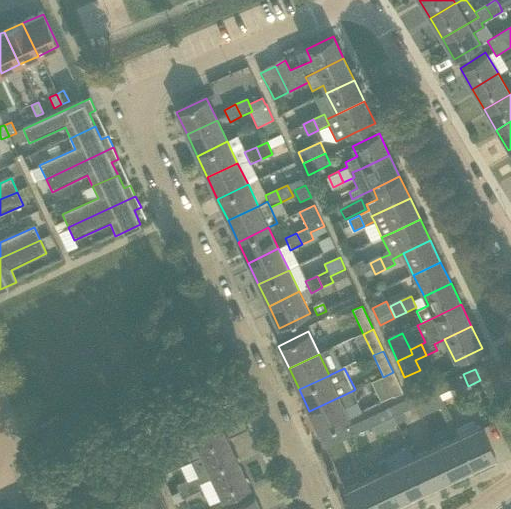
[(403,393),(393,372),(383,377),(393,398),(403,393)]
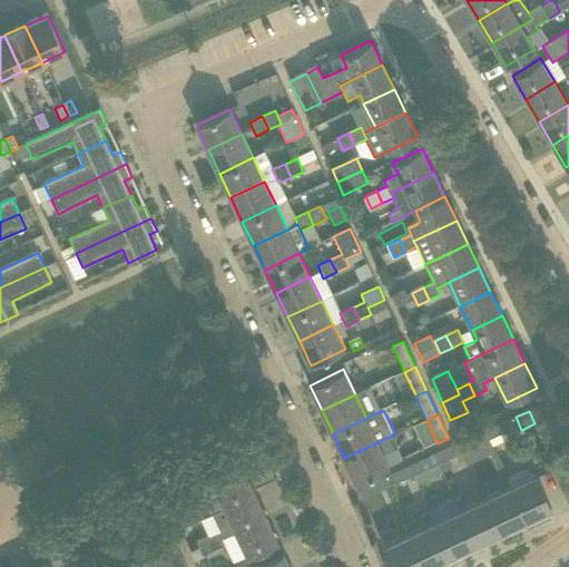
[(503,432),(500,423),(482,431),(487,441),(503,432)]
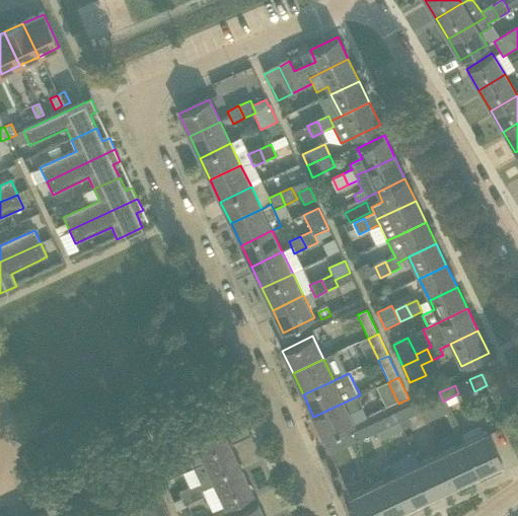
[(421,412),(443,401),(439,392),(417,403),(421,412)]
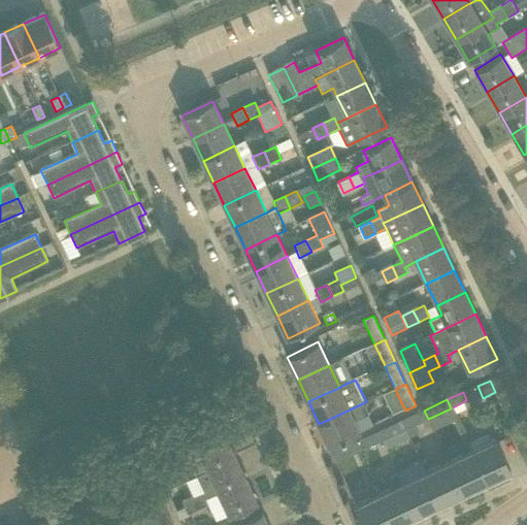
[(319,424),(330,447),(361,431),(356,421),(370,414),(365,402),(319,424)]
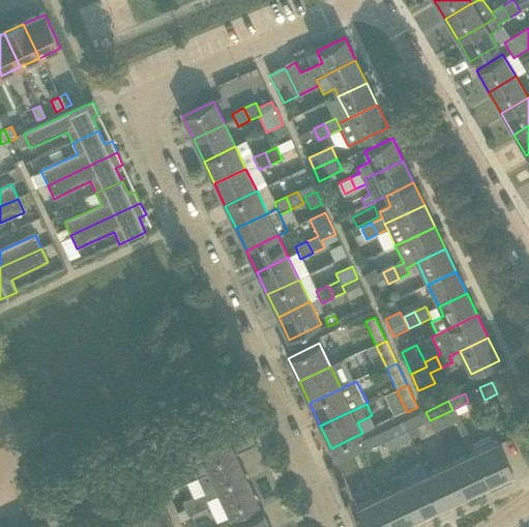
[(403,422),(407,431),(422,425),(430,420),(425,412),(403,422)]
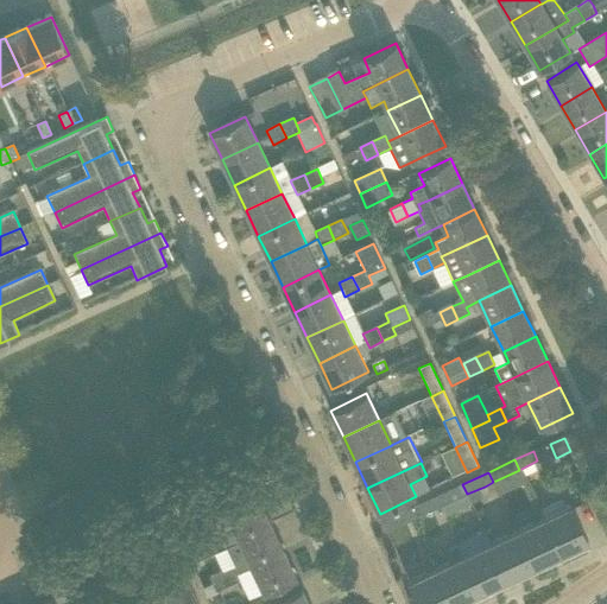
[(228,516),(260,501),(247,476),(216,490),(223,506),(228,516)]
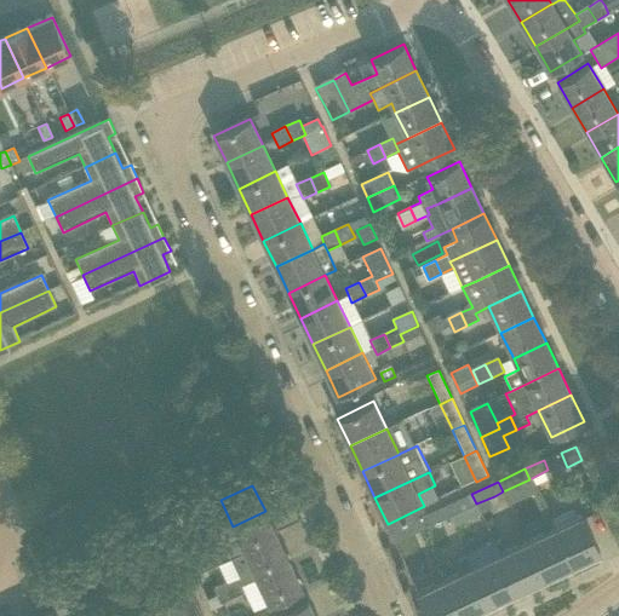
[(445,506),(450,516),(476,504),(471,494),(445,506)]
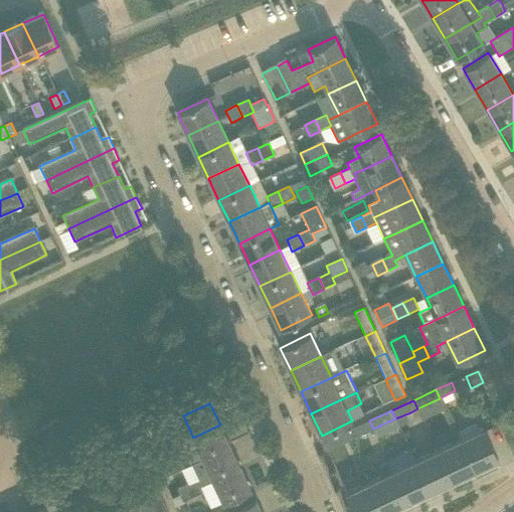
[(350,440),(373,429),(369,420),(346,432),(350,440)]
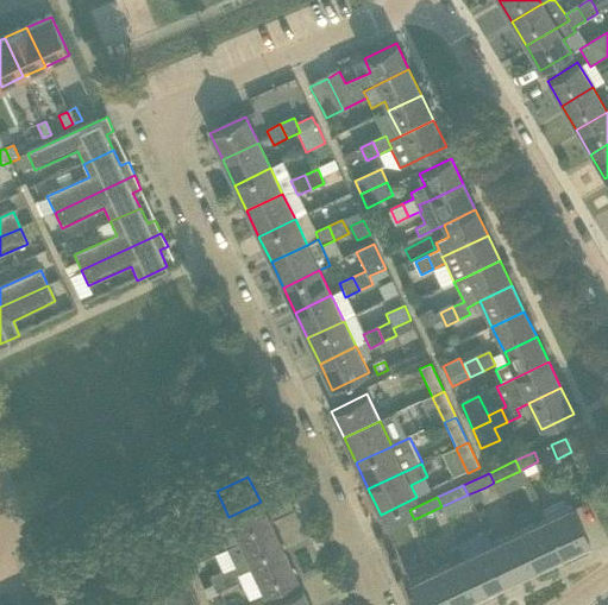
[(234,529),(219,536),(225,549),(229,548),(273,527),(261,502),(229,517),(234,529)]
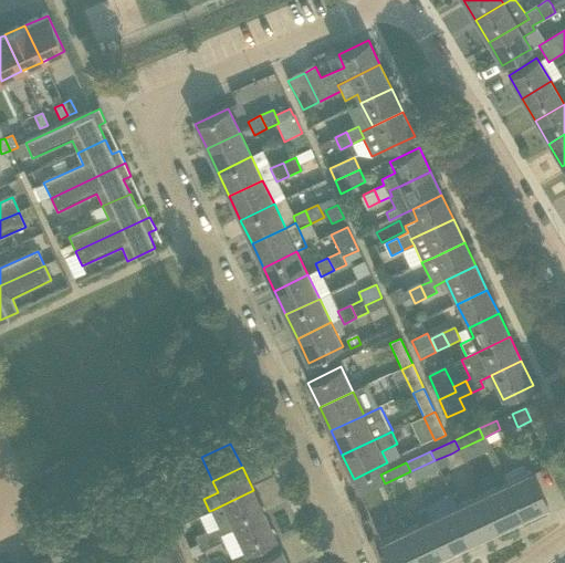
[(533,471),(506,483),(522,517),(548,504),(533,471)]
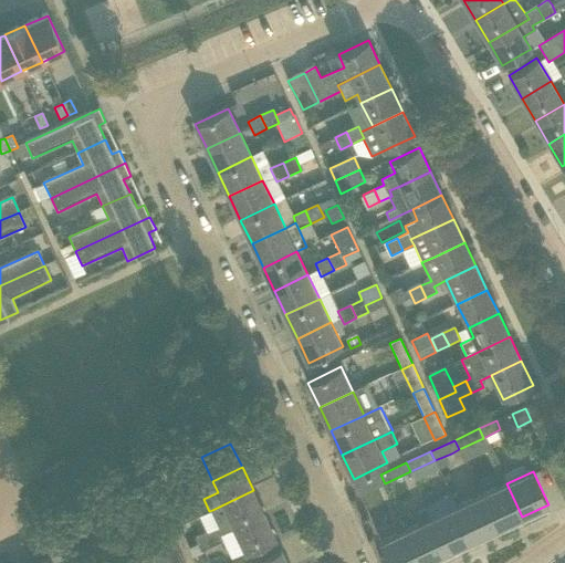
[(357,486),(362,494),(385,483),(380,475),(357,486)]
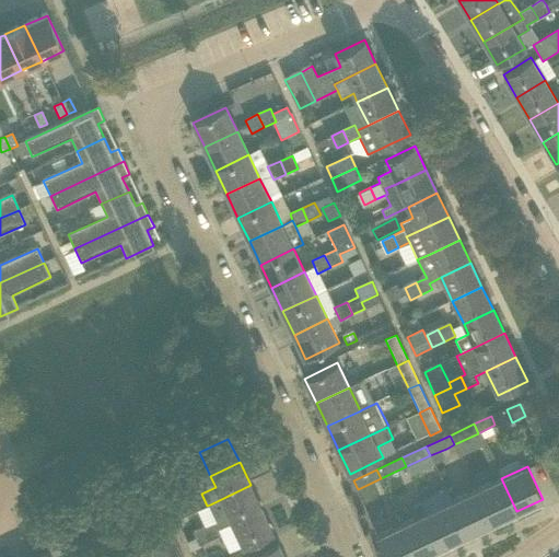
[(201,488),(196,474),(184,480),(189,494),(201,488)]
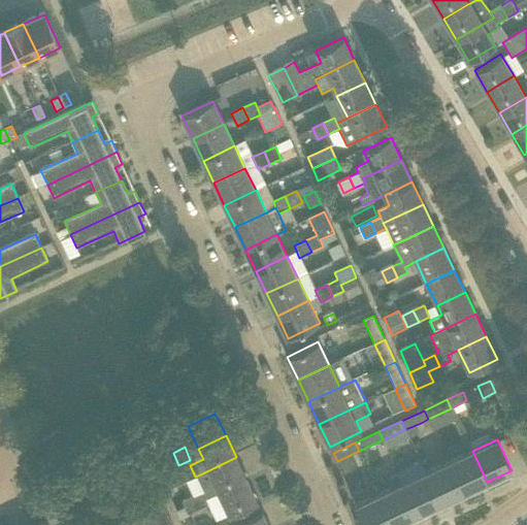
[(464,492),(487,482),(472,451),(450,462),(464,492)]
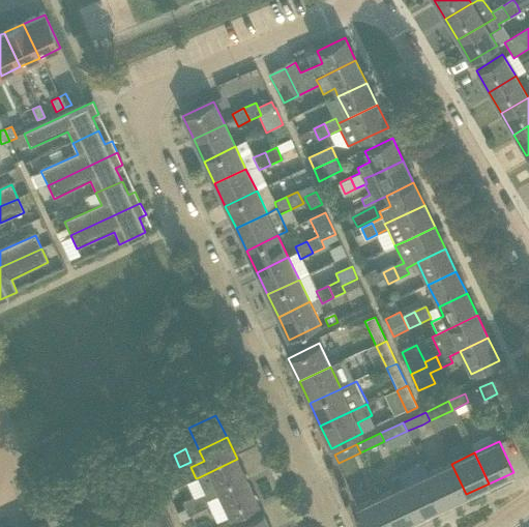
[(165,466),(168,472),(179,467),(174,455),(162,461),(165,466)]
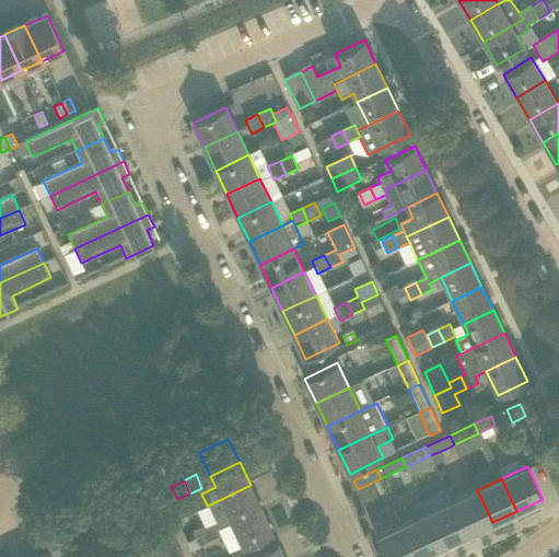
[(261,509),(251,485),(210,505),(218,522),(221,529),(233,522),(261,509)]
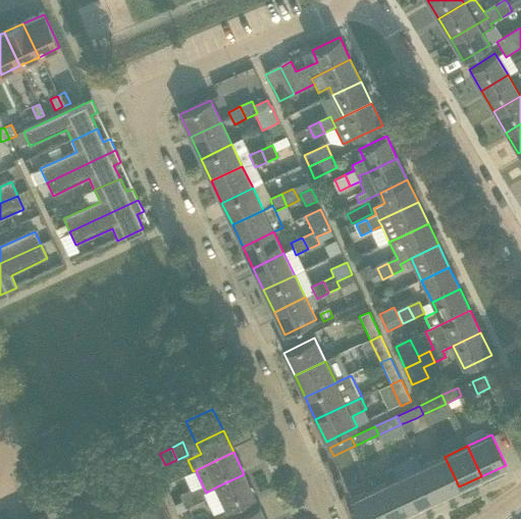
[(422,467),(436,498),(459,486),(445,457),(422,467)]
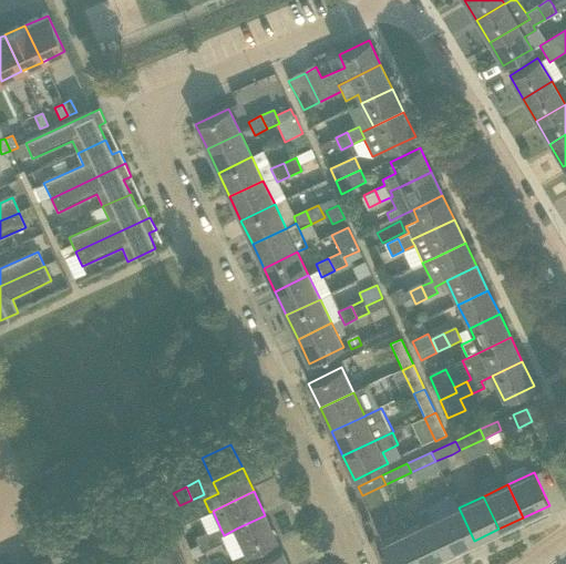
[(196,503),(176,513),(182,526),(184,525),(203,516),(196,503)]
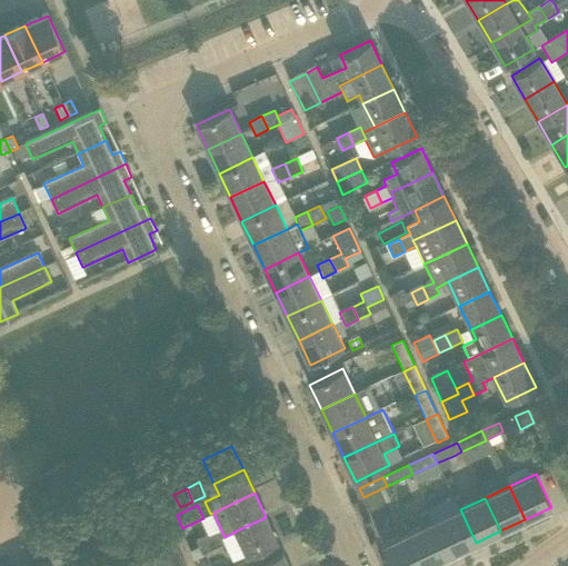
[(411,533),(427,565),(429,565),(451,554),(436,522),(435,522),(428,509),(420,514),(422,527),(411,533)]
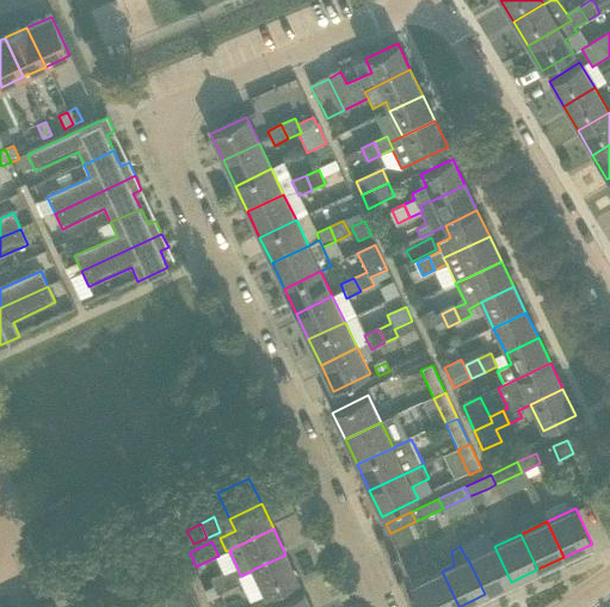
[(468,559),(485,594),(511,582),(494,546),(468,559)]
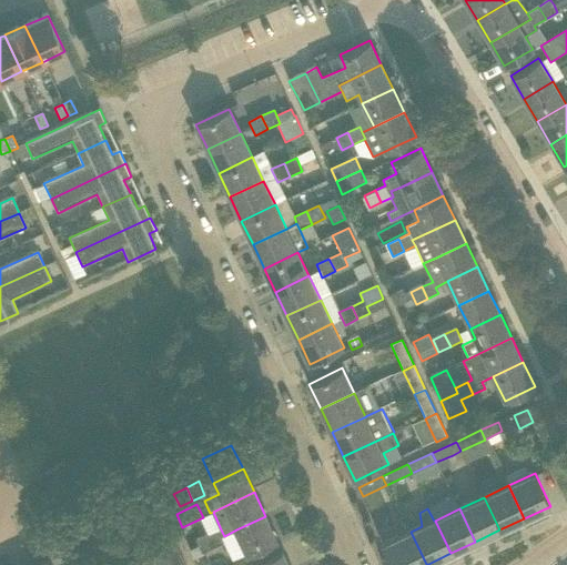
[(236,530),(247,554),(276,541),(265,516),(236,530)]
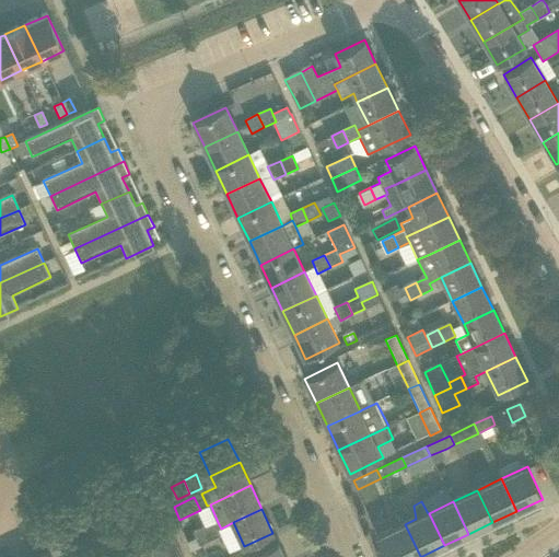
[(218,522),(206,528),(211,541),(221,536),(218,530),(221,529),(218,522)]
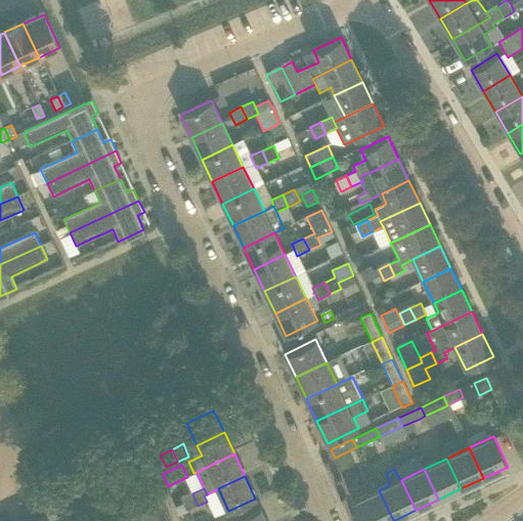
[(393,520),(379,490),(354,502),(363,520),(393,520)]
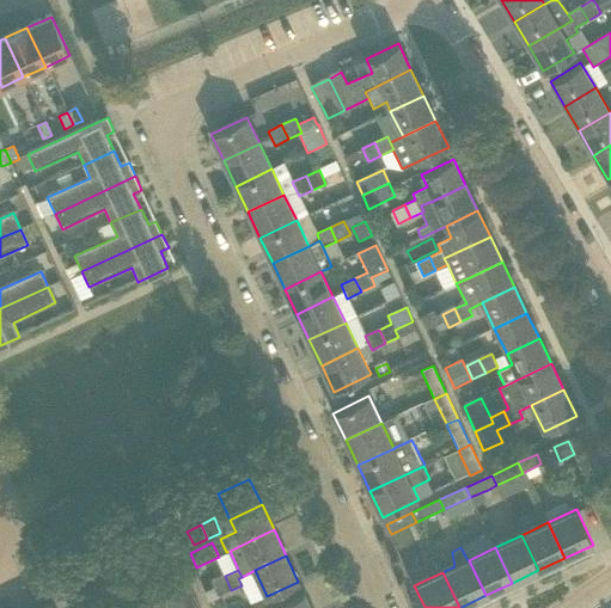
[(211,583),(214,589),(218,596),(231,590),(225,576),(211,583)]
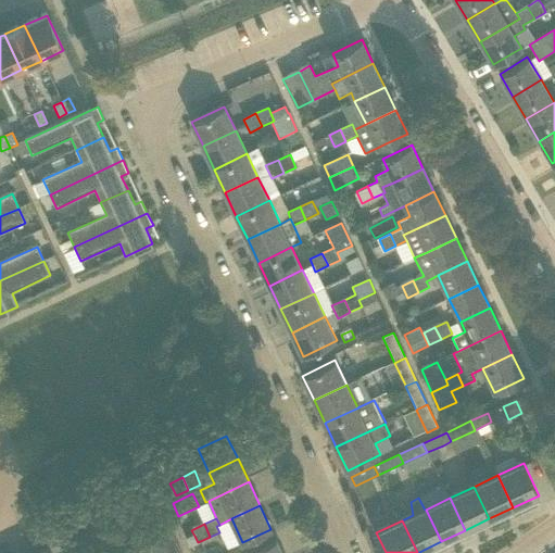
[(180,552),(171,532),(159,538),(166,552),(180,552)]
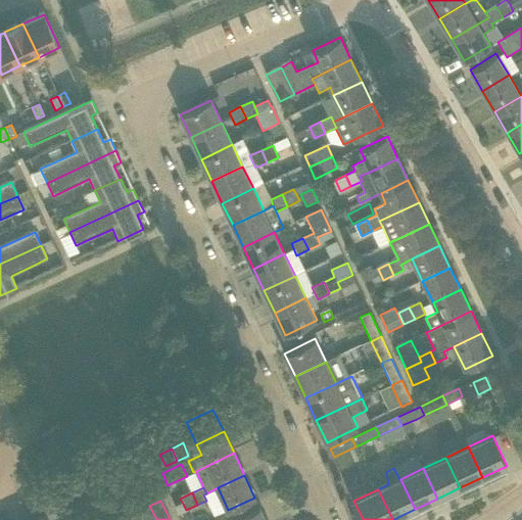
[(139,511),(143,519),(156,519),(149,506),(139,511)]
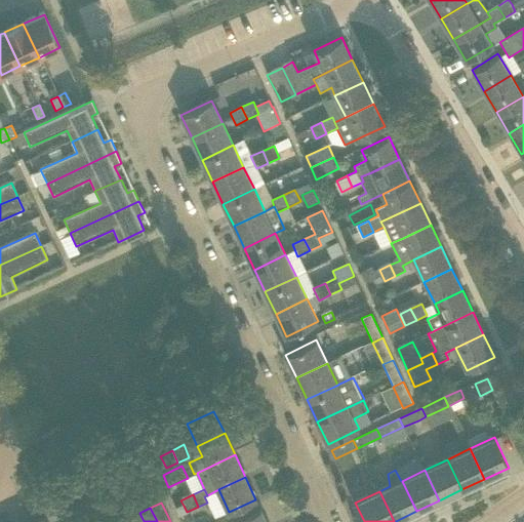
[(267,521),(260,509),(235,521),(267,521)]
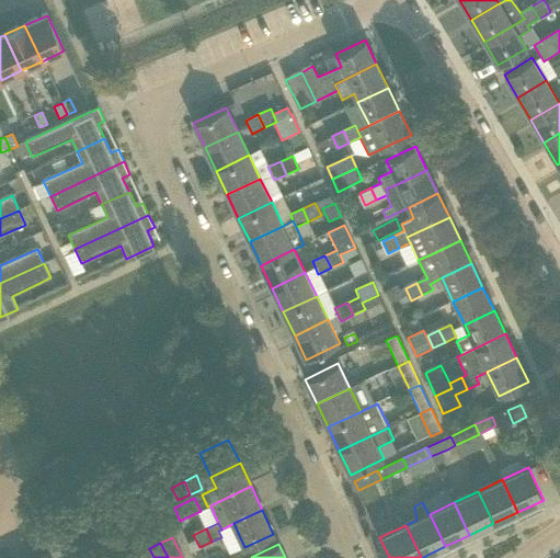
[(137,554),(139,557),(153,557),(149,548),(137,554)]
